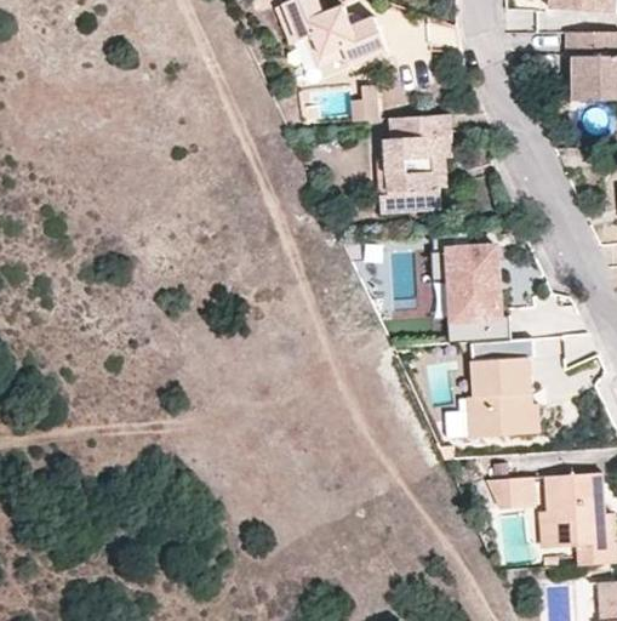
[(316,0),(291,0),(281,4),(296,40),(312,34),(320,55),(342,46),(346,57),(350,64),(387,50),(373,17),(349,26),(342,5),(323,12),(316,0)]
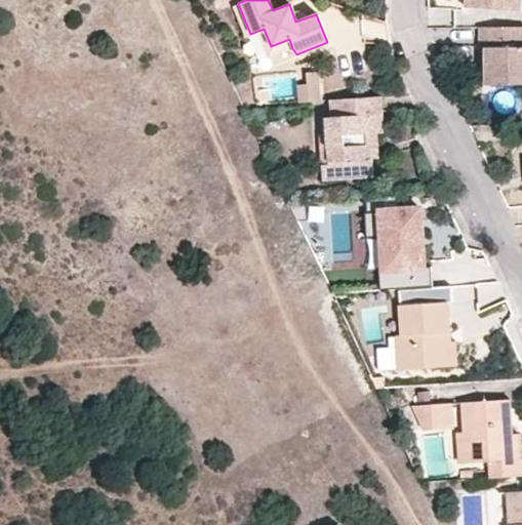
[(466,0),(466,8),(508,8),(514,9),(514,0),(466,0)]
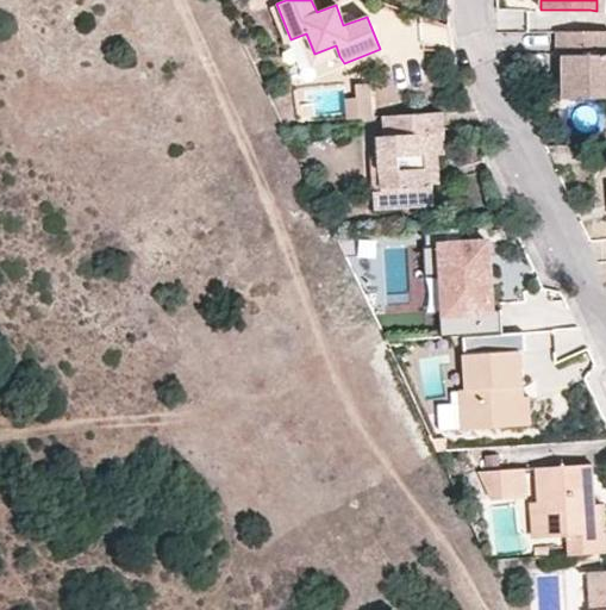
[(291,39),(276,4),(268,6),(283,43),(291,39)]
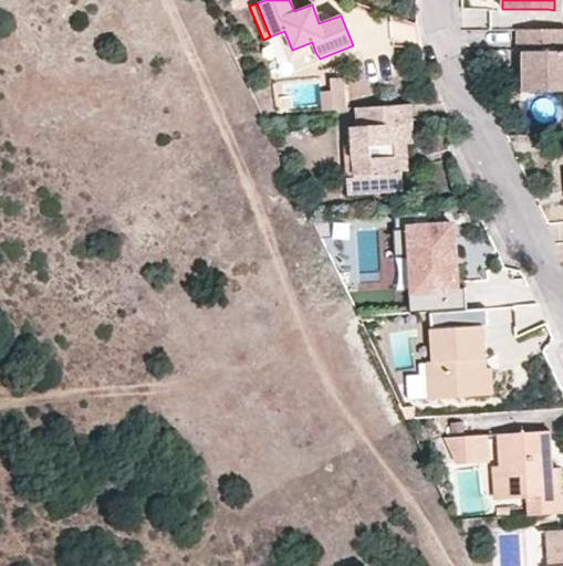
[(562,28),(519,29),(519,53),(525,53),(528,93),(562,92),(562,28)]
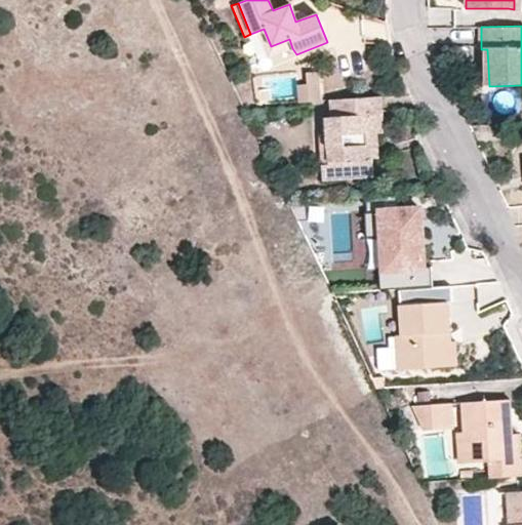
[(264,29),(250,34),(252,38),(261,44),(266,57),(292,48),(289,39),(271,46),(264,29)]
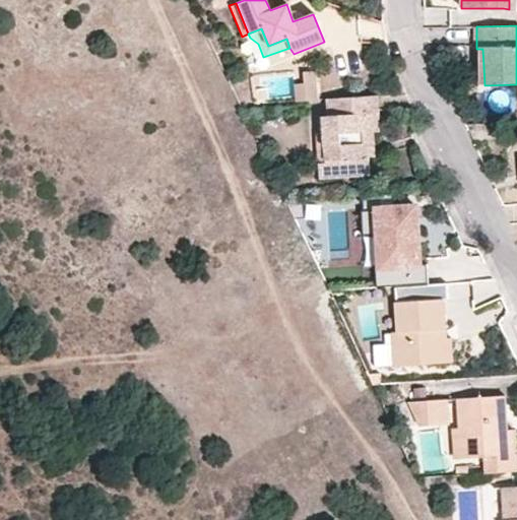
[(482,49),(476,49),(476,86),(485,85),(482,49)]
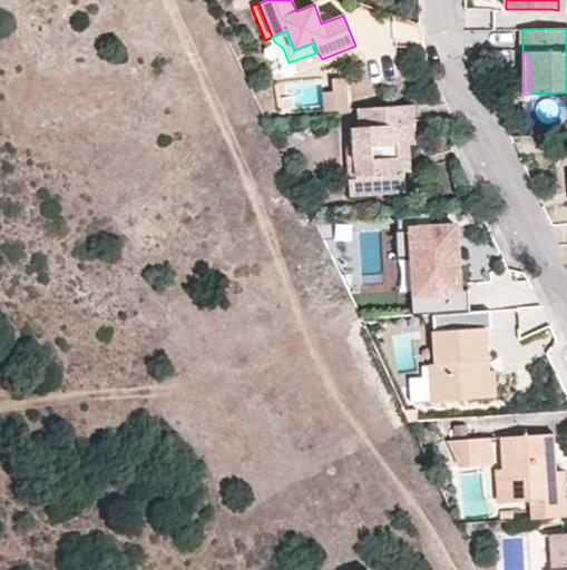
[(334,79),(335,92),(348,91),(348,78),(334,79)]
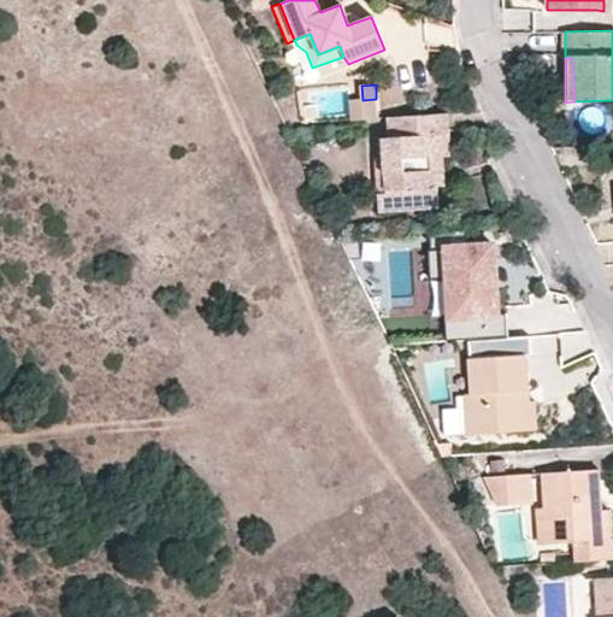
[(376,99),(363,100),(364,121),(378,119),(376,99)]
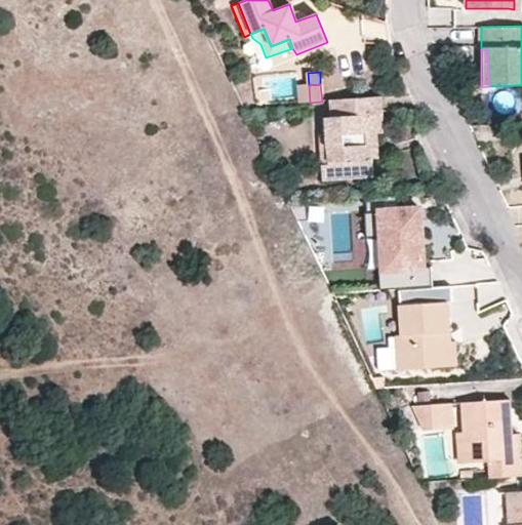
[(309,85),(298,85),(299,104),(310,103),(309,85)]
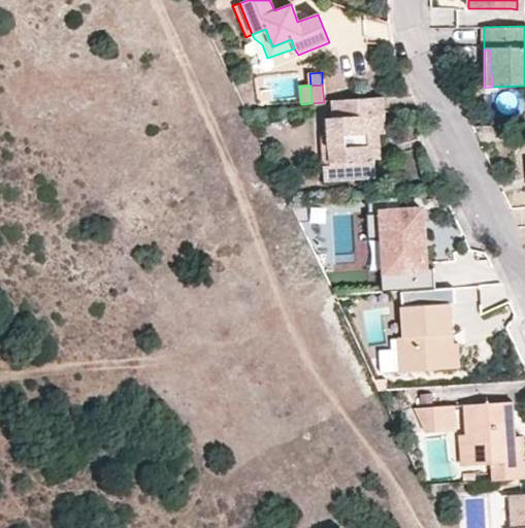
[(384,97),(330,102),(330,117),(326,118),(327,137),(327,146),(329,163),(337,164),(337,179),(374,177),(373,159),(372,133),(380,133),(386,133),(384,97)]
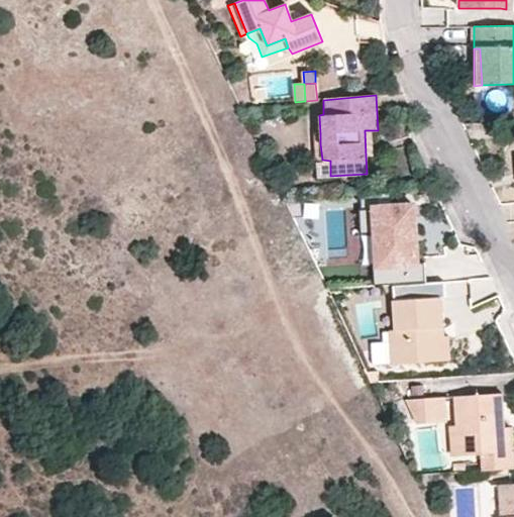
[(365,130),(366,156),(373,156),(372,130),(365,130)]
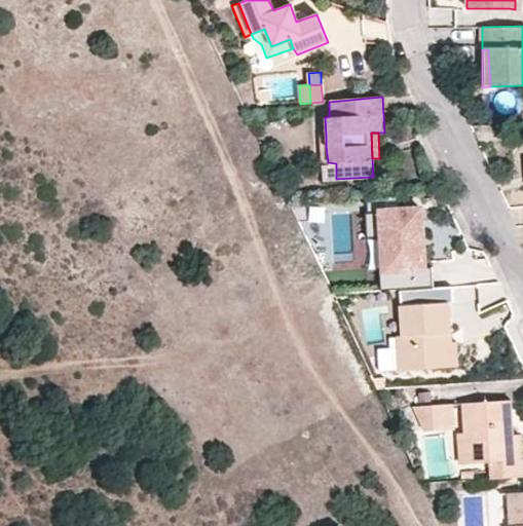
[(328,162),(326,146),(321,147),(322,180),(336,179),(336,163),(328,162)]
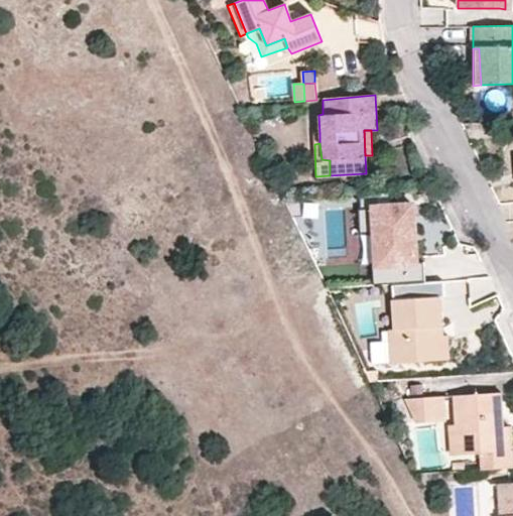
[(410,207),(357,210),(358,233),(375,232),(377,263),(372,264),(373,284),(397,283),(421,281),(420,262),(413,262),(412,242),(402,243),(401,230),(411,229),(410,207)]
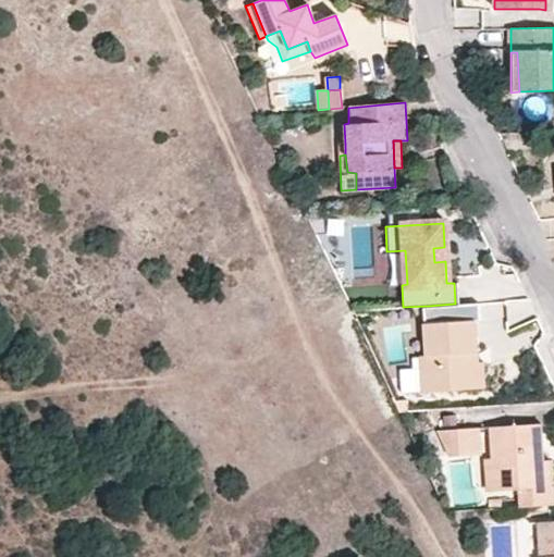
[(445,261),(444,247),(433,248),(434,262),(445,261)]
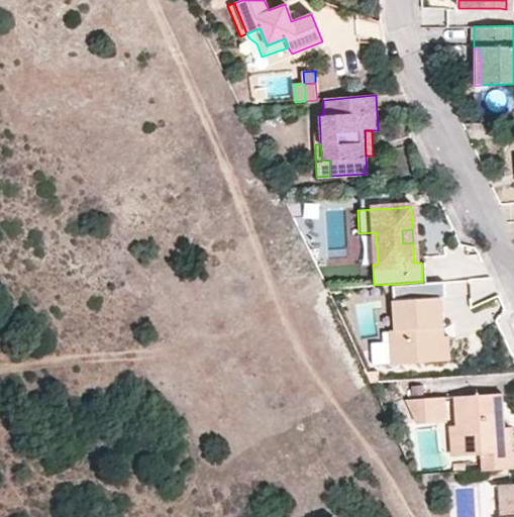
[(398,284),(399,299),(442,297),(444,296),(443,280),(422,282),(398,284)]
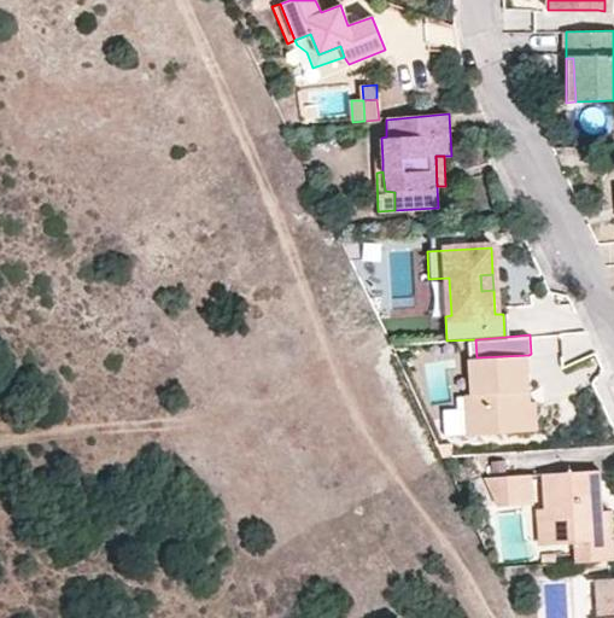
[(465,394),(465,418),(466,418),(467,435),(521,431),(520,394),(530,392),(528,355),(477,357),(468,357),(472,394),(465,394)]
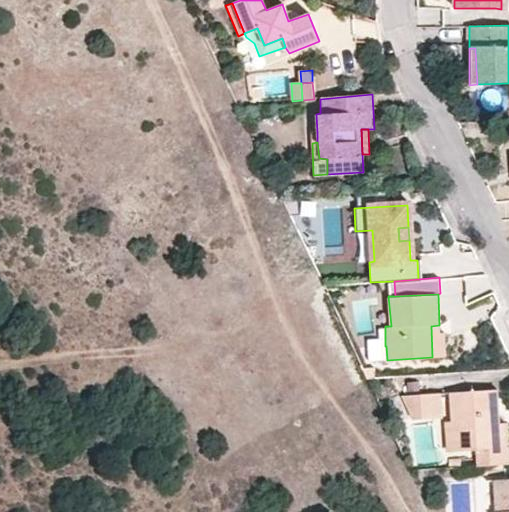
[(439,332),(439,325),(431,326),(432,357),(444,356),(443,333),(439,332)]
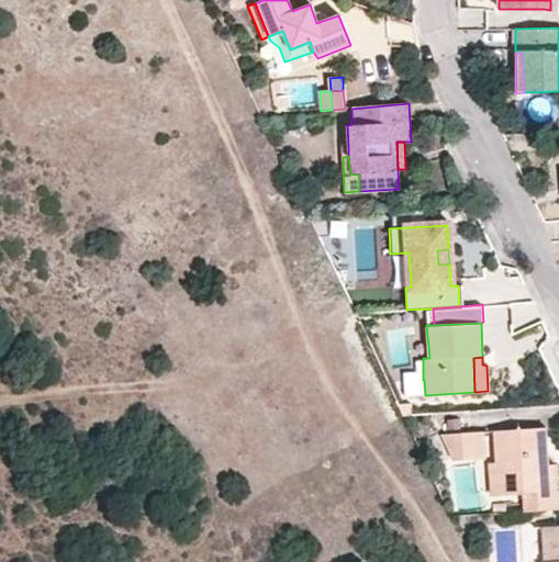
[(424,380),(423,380),(407,382),(409,396),(425,395),(424,380)]
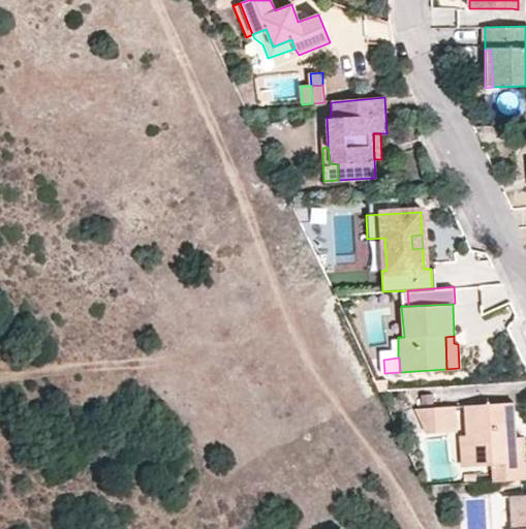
[(384,380),(373,380),(378,392),(390,391),(384,380)]
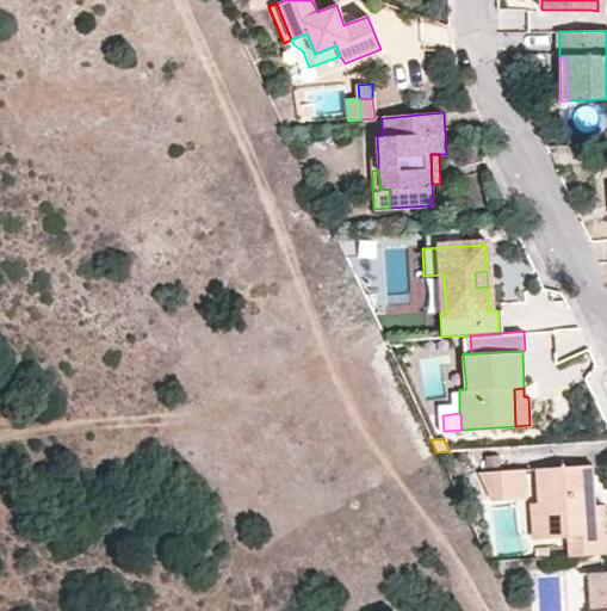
[(536,468),(538,503),(539,537),(565,536),(567,555),(606,551),(606,531),(605,531),(596,532),(595,506),(592,464),(536,468)]
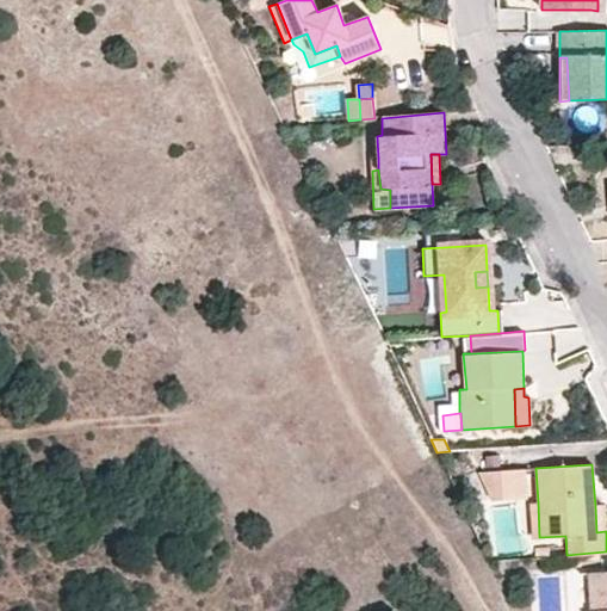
[(525,468),(478,471),(493,499),(526,494),(525,468)]
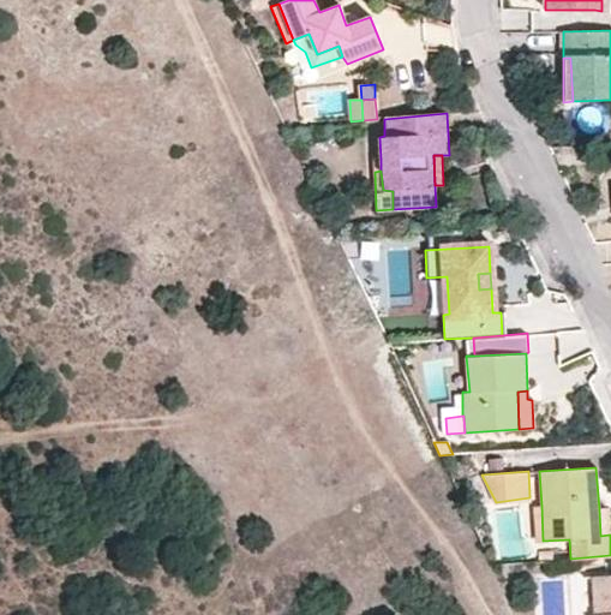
[(543,541),(541,506),(532,505),(534,541),(543,541)]
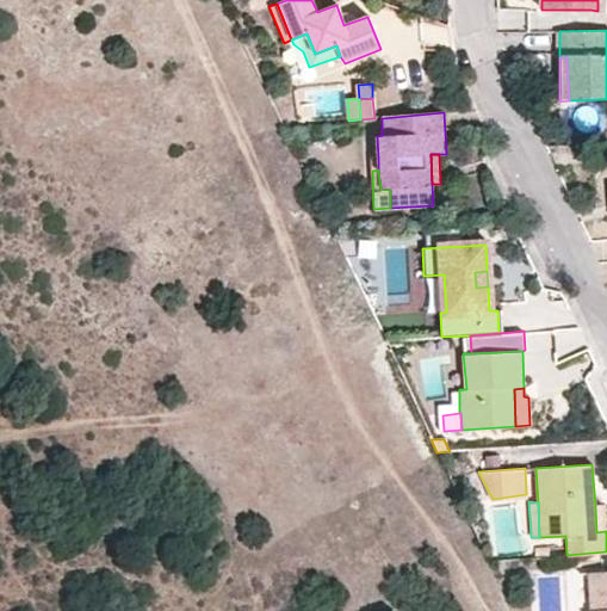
[(604,505),(595,506),(596,532),(605,531),(604,505)]
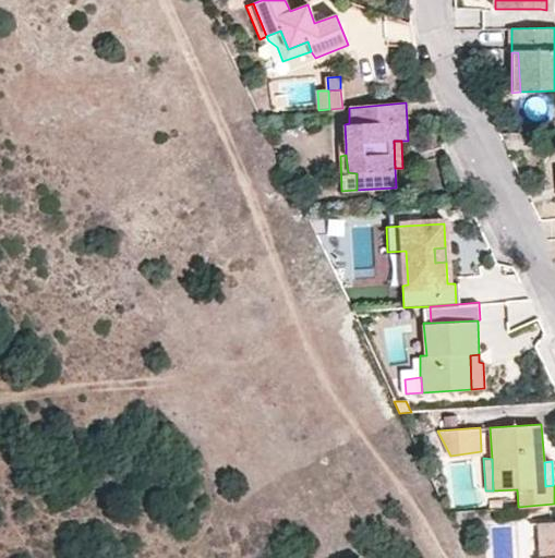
[(489,509),(502,508),(501,499),(489,499),(489,509)]
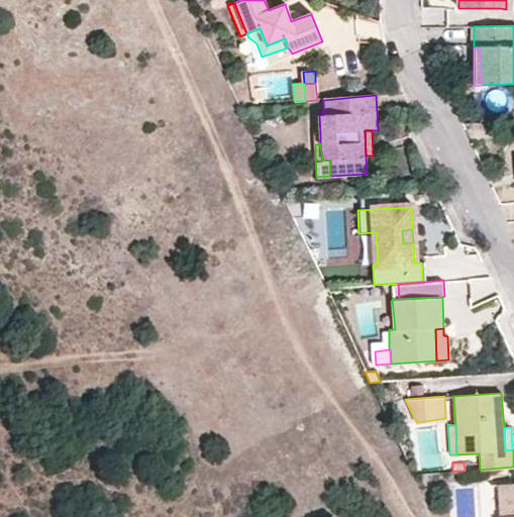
[(513,516),(513,483),(498,484),(499,516),(513,516)]
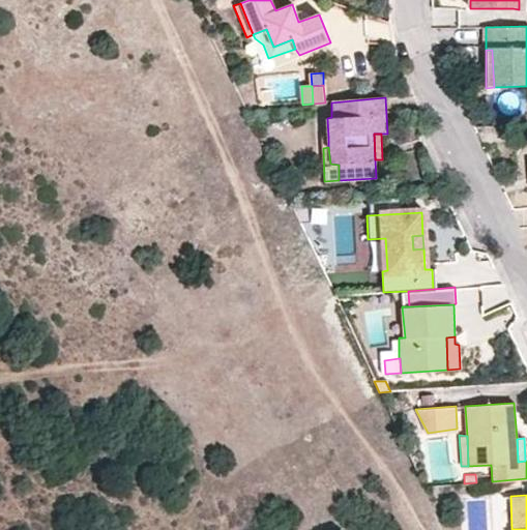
All buildings are outlined.
